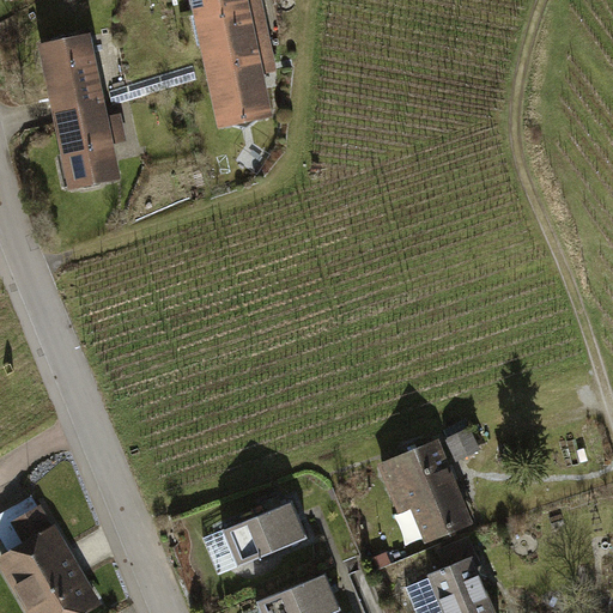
[(199,10),(210,61),(271,49),(267,31),(252,35),(250,28),(266,24),(260,0),(202,0),(205,7),(199,10)]
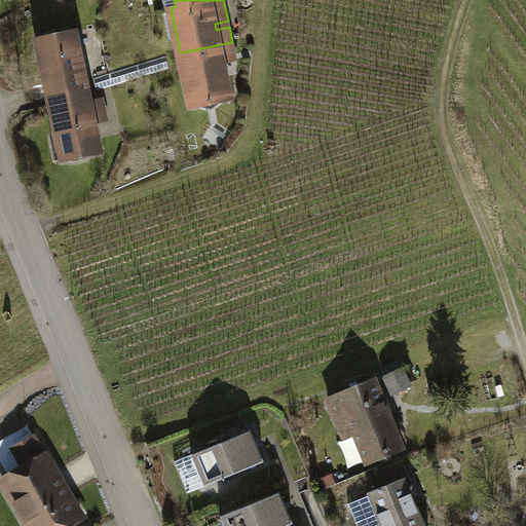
[(42,62),(49,96),(87,87),(75,32),(42,39),(46,60),(42,62)]
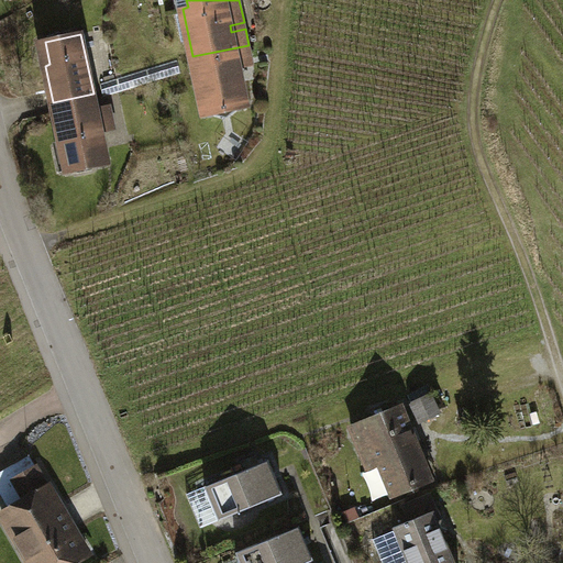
[(252,57),(249,45),(192,56),(205,116),(214,113),(227,117),(236,109),(247,107),(238,61),(252,57)]
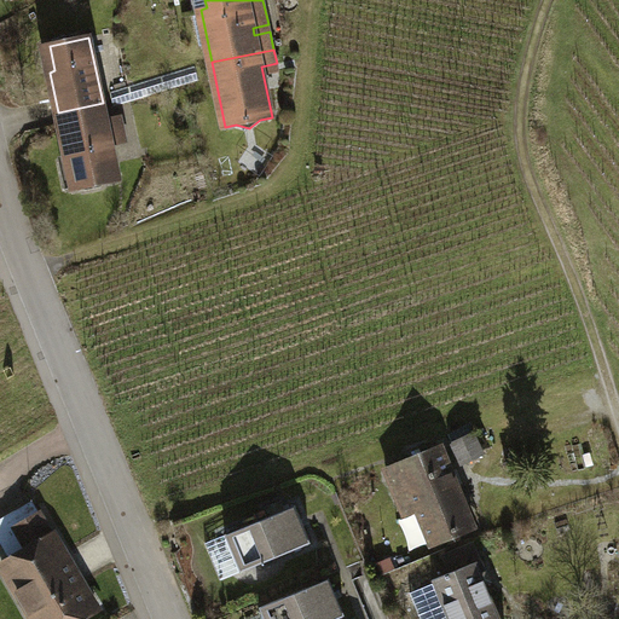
[(108,127),(103,103),(58,113),(74,189),(119,179),(111,145),(127,142),(123,125),(108,127)]
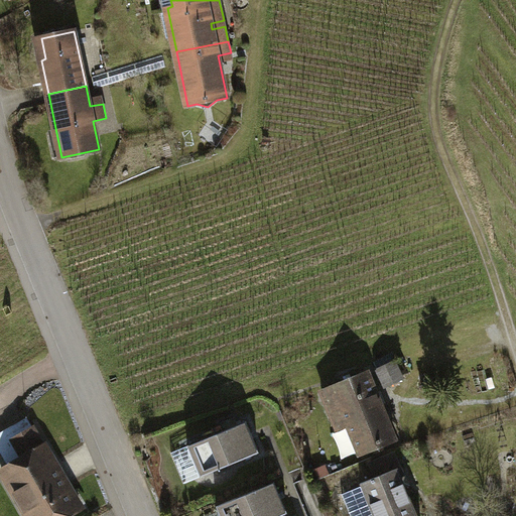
[(396,355),(379,364),(388,382),(406,372),(396,355)]
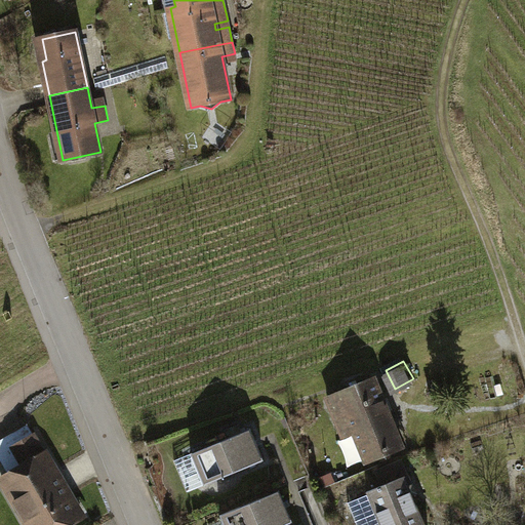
[(374,379),(329,398),(338,422),(349,418),(367,462),(402,447),(374,379)]
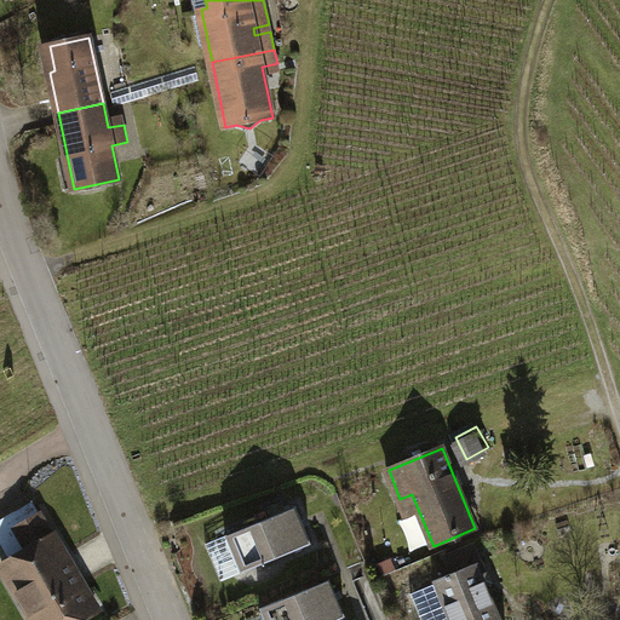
[(297,506),(227,535),(242,573),(311,544),(297,506)]
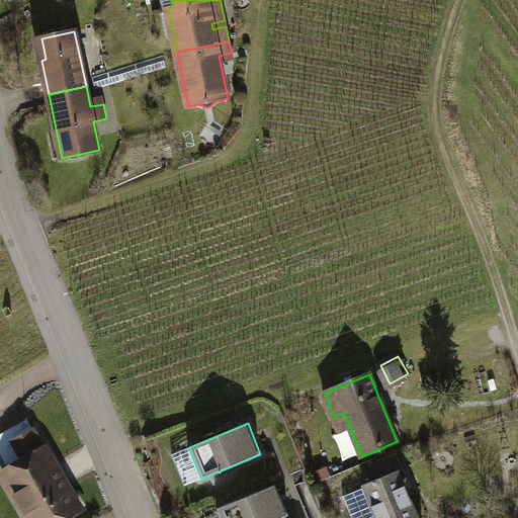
[(25,460),(2,473),(27,517),(65,517),(81,509),(34,429),(14,441),(25,460)]
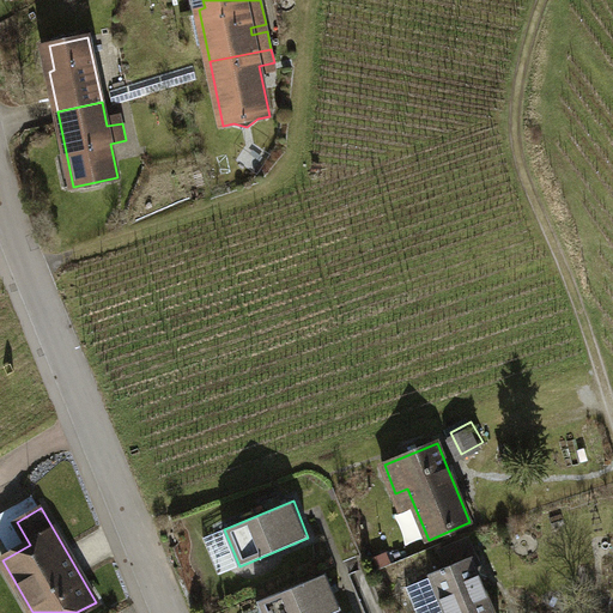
[(240,566),(224,529),(205,538),(219,574),(240,566)]
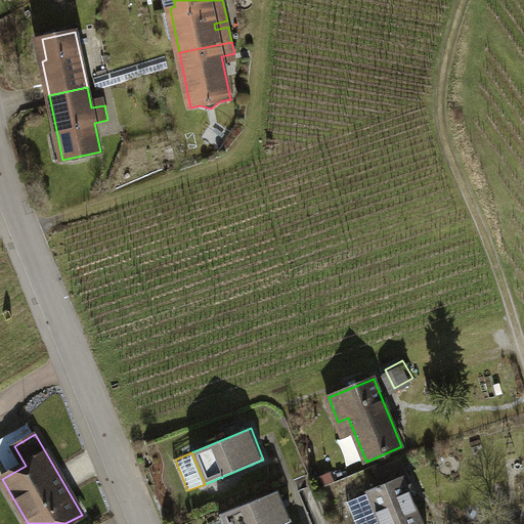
[(368,493),(348,501),(357,523),(424,523),(406,481),(409,480),(401,461),(377,471),(383,485),(367,491),(368,493)]
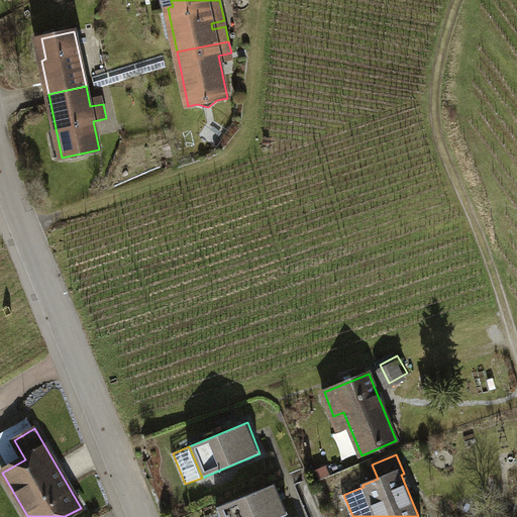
[(276,484),(217,508),(219,513),(221,516),(281,516),(288,514),(276,484)]
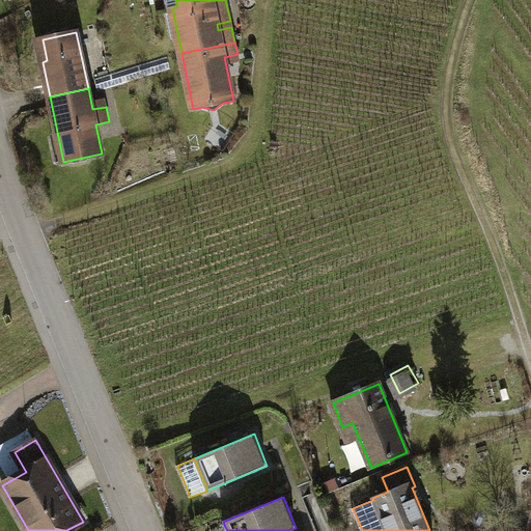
All buildings are outlined.
